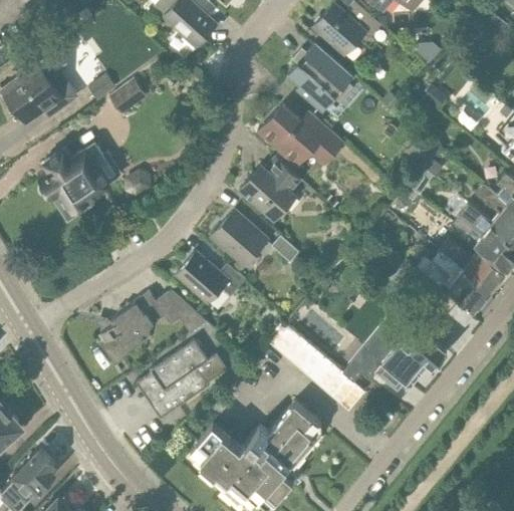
[(210,3),(206,0),(159,0),(154,7),(164,16),(164,17),(186,36),(182,40),(194,51),(217,26),(201,12),(210,3)]
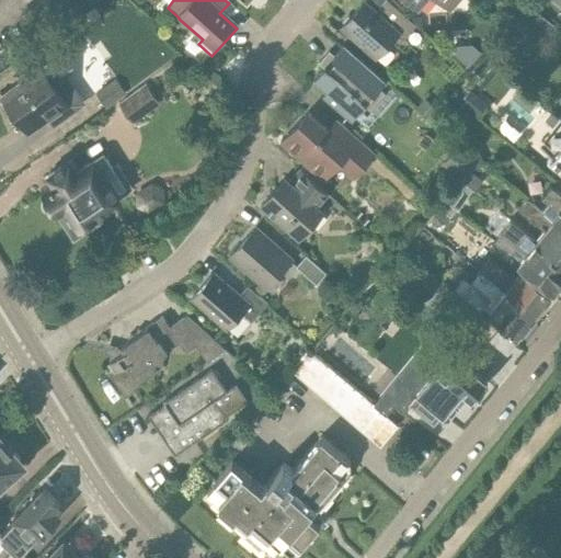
[(405,0),(418,10),(425,0),(433,0),(449,13),(460,0),(405,0)]
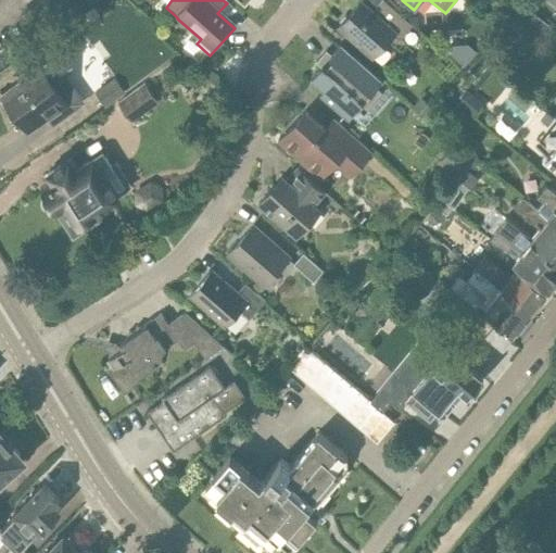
[(413,28),(383,2),(374,13),(362,3),(338,30),(371,61),(393,37),(400,42),(413,28)]
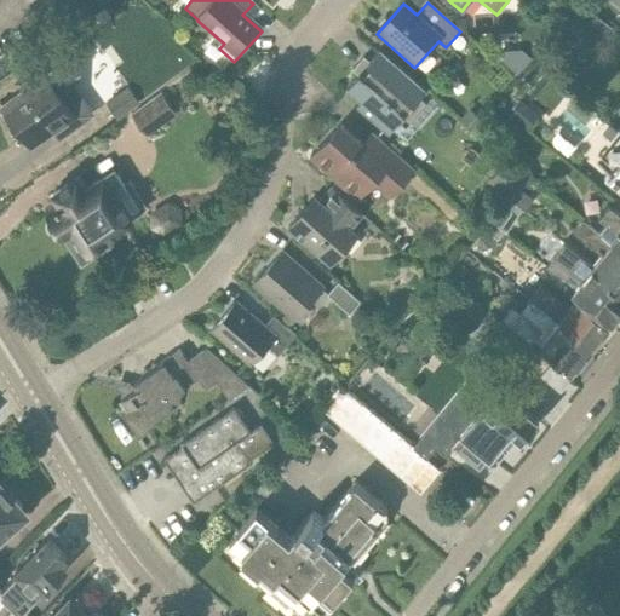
[(428,92),(380,51),(368,67),(372,69),(363,79),(360,75),(346,91),(361,103),(357,108),(389,136),(428,92)]
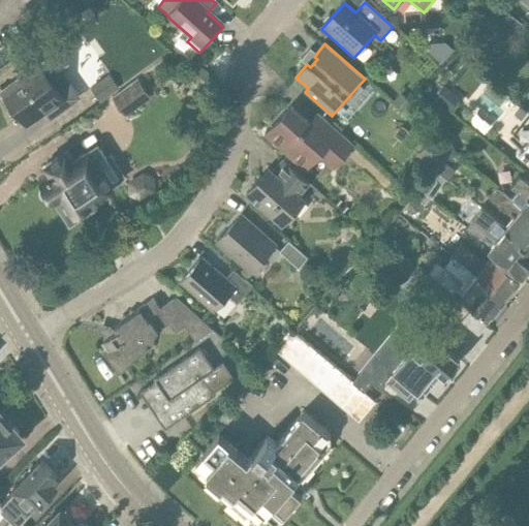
[(22,78),(1,93),(10,104),(11,103),(27,124),(45,111),(52,118),(78,99),(57,70),(66,63),(55,48),(19,73),(22,78)]
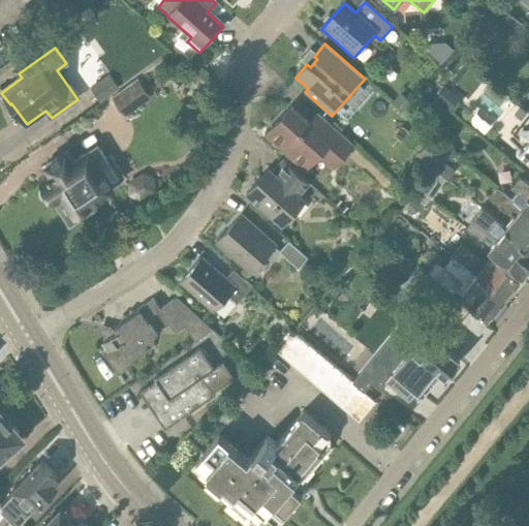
[(110,78),(91,91),(100,103),(119,91),(110,78)]
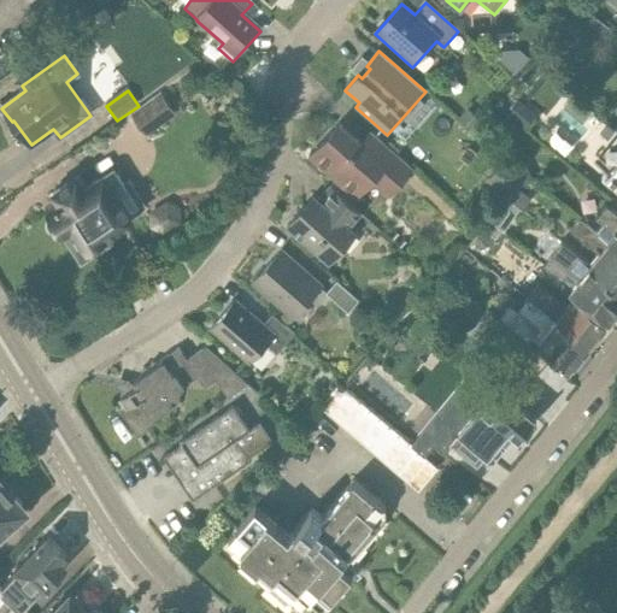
[(162,98),(133,118),(146,136),(175,116),(162,98)]
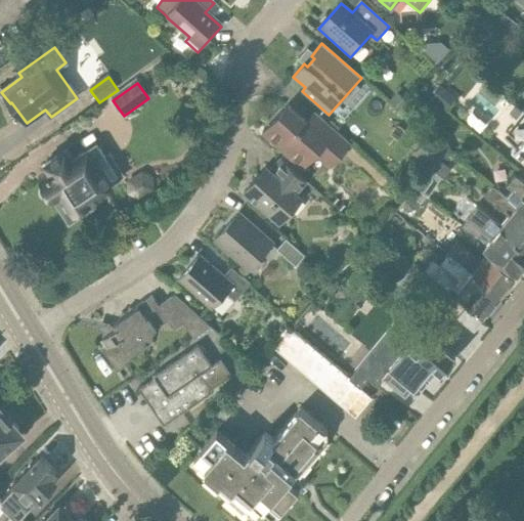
[(391,103),(402,114),(409,105),(397,95),(391,103)]
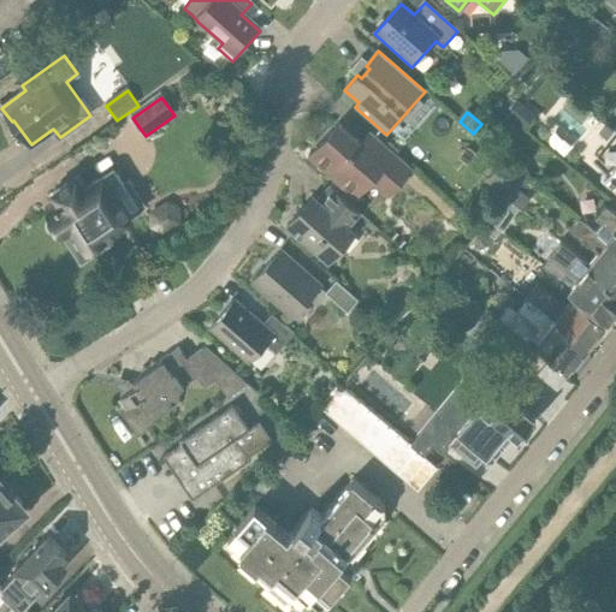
[(372,156),(338,128),(311,159),(356,198),(371,182),(389,197),(412,171),(383,146),(372,156)]
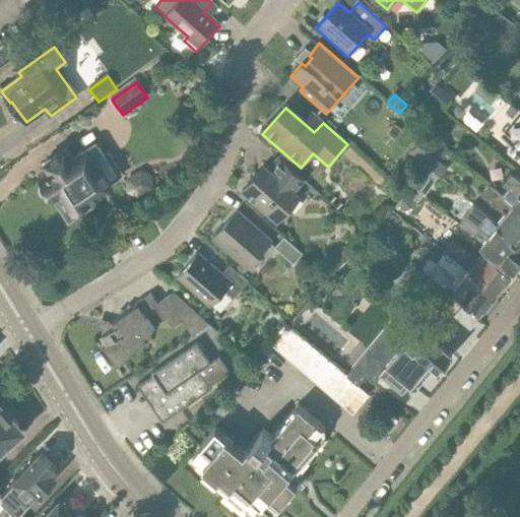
[(425,140),(434,160),(436,159),(448,153),(439,134),(425,140)]
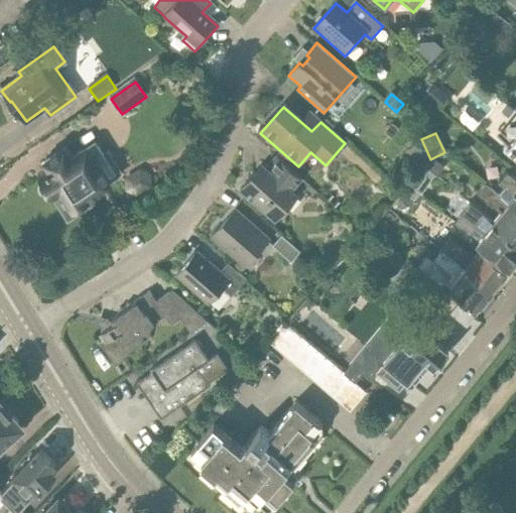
[(428,158),(420,140),(407,155),(420,167),(428,158)]
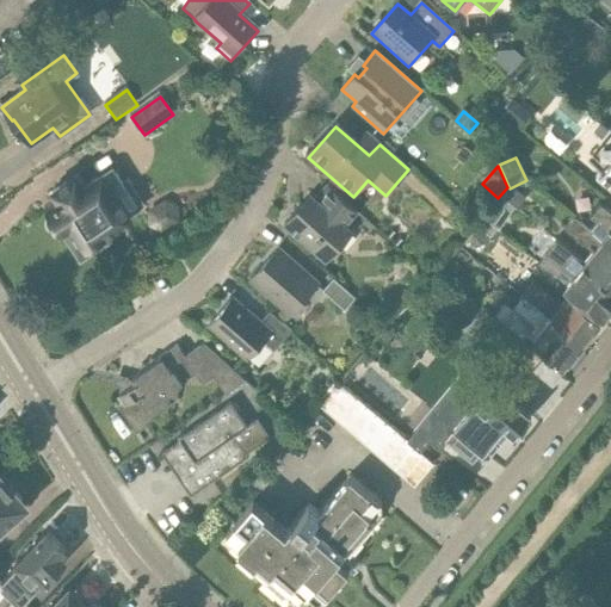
[(78,177),(54,193),(59,200),(55,203),(57,206),(48,212),(62,234),(72,228),(85,248),(130,220),(117,199),(127,192),(113,171),(85,189),(78,177)]
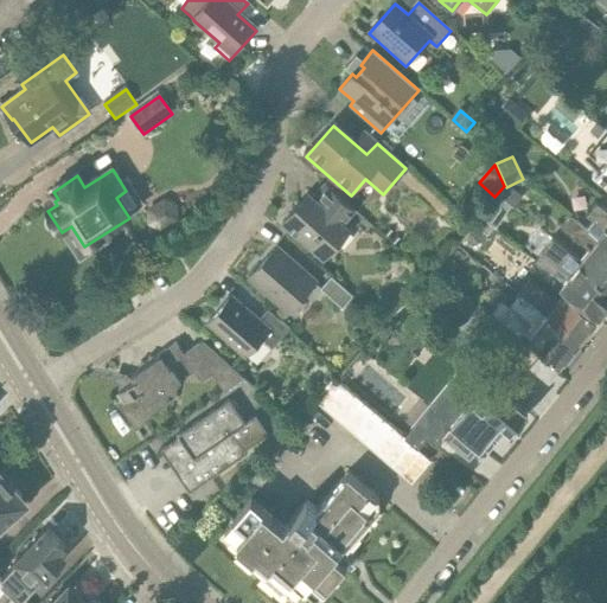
[(299,206),(282,224),(324,261),(350,231),(343,225),(355,212),(325,186),(313,199),(312,198),(302,210),(299,206)]
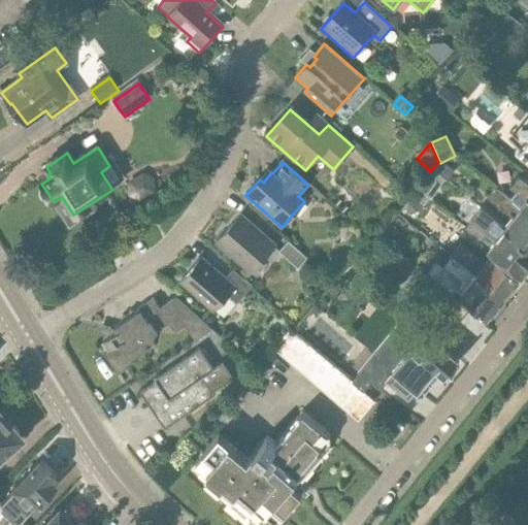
[(455,172),(442,162),(434,172),(448,183),(455,172)]
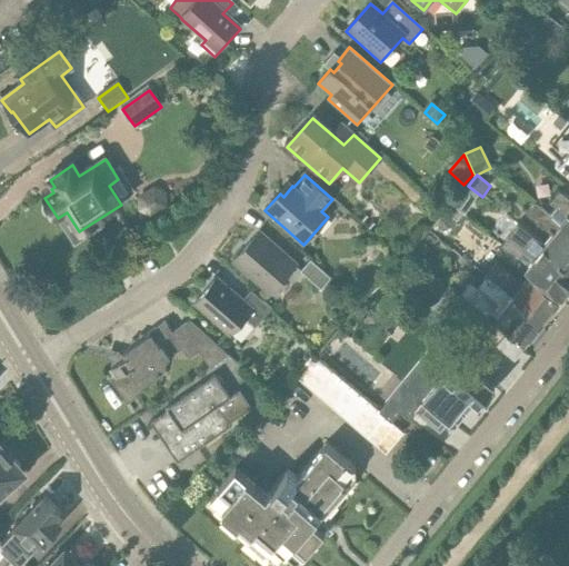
[(568,198),(560,190),(551,201),(559,209),(551,219),(568,234),(568,198)]
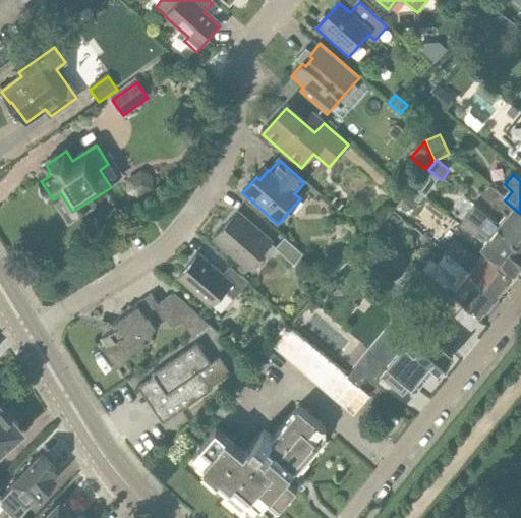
[(520,214),(505,200),(489,188),(482,197),(506,217),(498,226),(520,244),(520,214)]
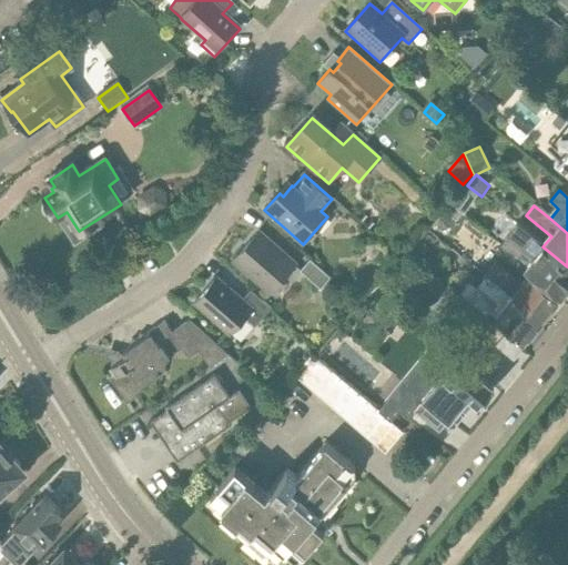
[(239,256),(240,265),(271,293),(295,266),(259,234),(239,256)]
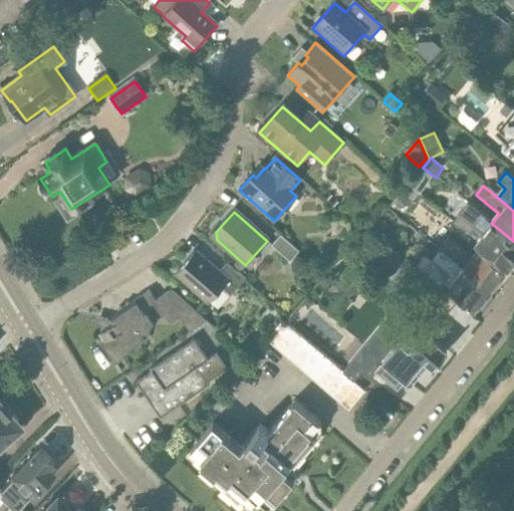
[(453,224),(507,268),(513,261),(513,260),(513,241),(491,223),(484,233),(461,214),(453,224)]
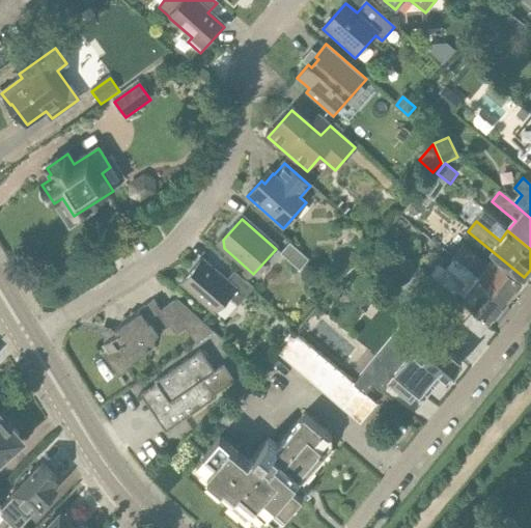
[(309,262),(289,245),(281,255),(300,273),(309,262)]
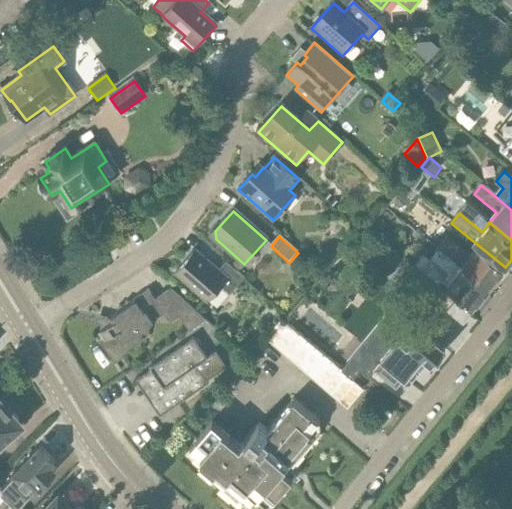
[(438,250),(487,290),(493,282),(497,282),(501,276),(501,273),(503,271),(477,250),(470,258),(459,248),(447,239),(438,250)]
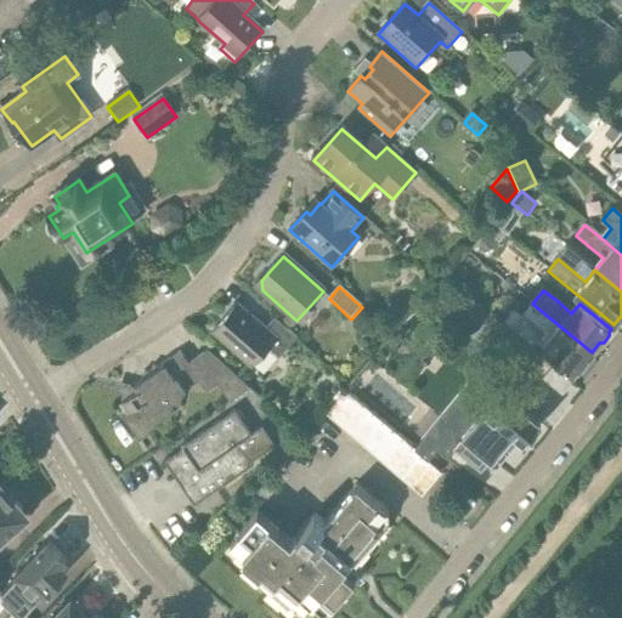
[(542,349),(574,374),(576,372),(581,372),(586,366),(584,361),(592,352),(532,304),(521,317),(550,340),(542,349)]
